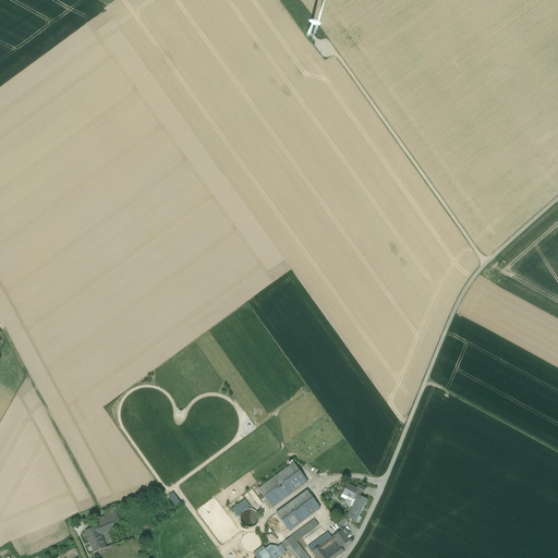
[(293,463),(258,489),(271,508),(307,482),(293,463)]
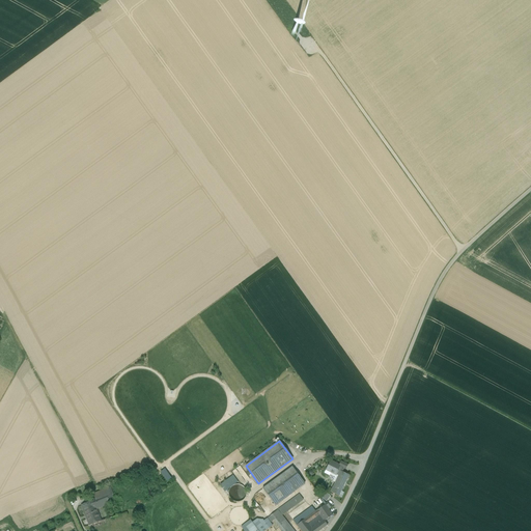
[(339,466),(330,460),(326,470),(331,473),(336,475),(338,476),(340,471),(342,472),(344,468),(339,466)]
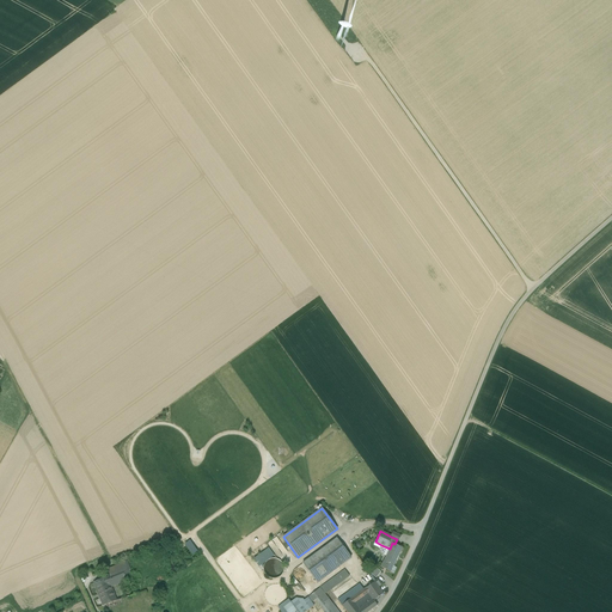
[(337,538),(303,563),(317,583),(352,558),(337,538)]
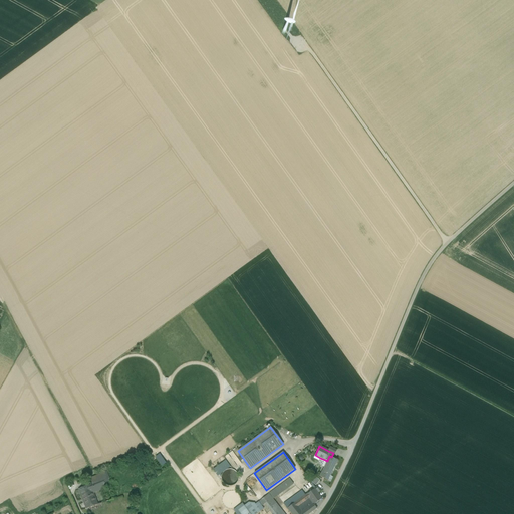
[(327,461),(319,477),(328,481),(327,480),(329,476),(330,476),(337,461),(338,461),(338,460),(331,457),(329,456),(327,461)]
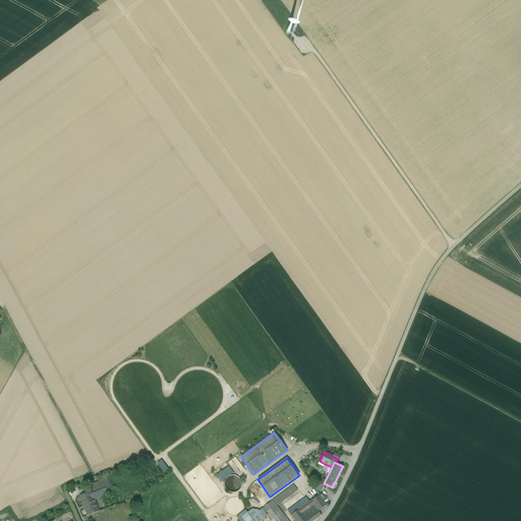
[(216,475),(221,482),(223,481),(232,494),(242,487),(239,481),(240,481),(235,473),(234,473),(229,466),(216,475)]
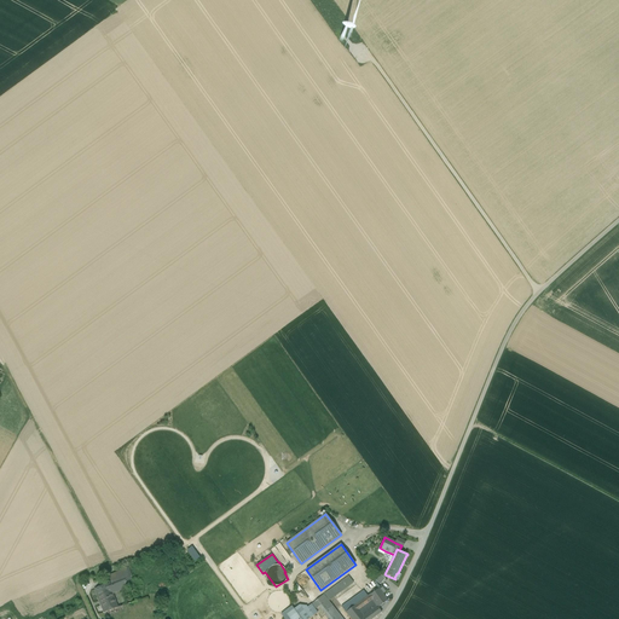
[(348,577),(324,594),(329,600),(353,583),(348,577)]
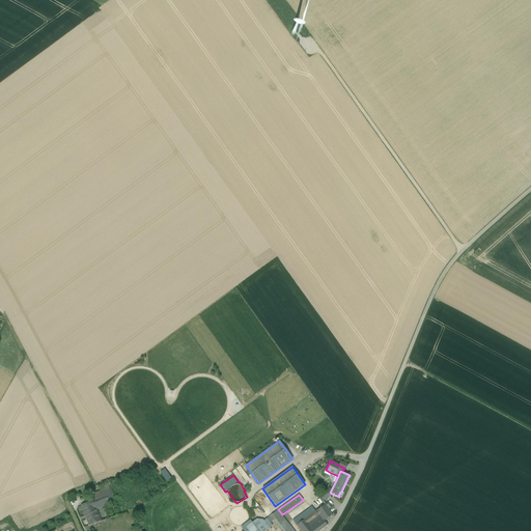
[(325,505),(316,511),(318,515),(323,521),(324,522),(325,522),(333,515),(325,505)]
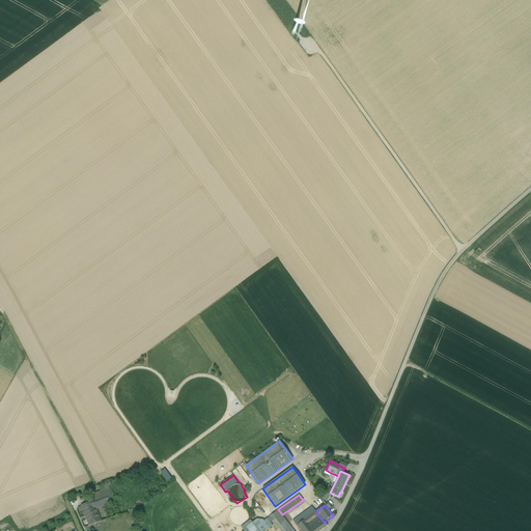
[(312,507),(294,522),(297,526),(305,520),(315,511),(312,507)]
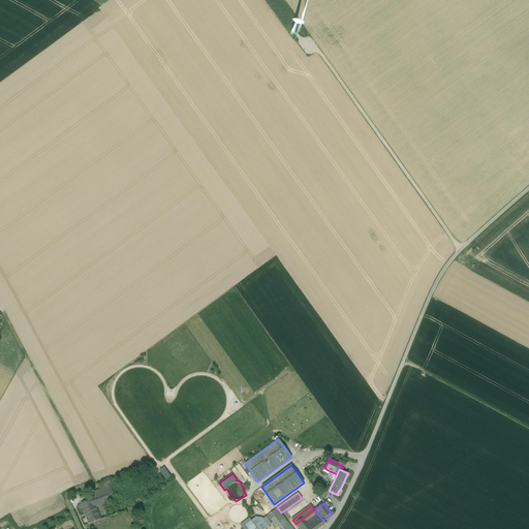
[(86,512),(90,524),(100,520),(97,508),(86,512)]
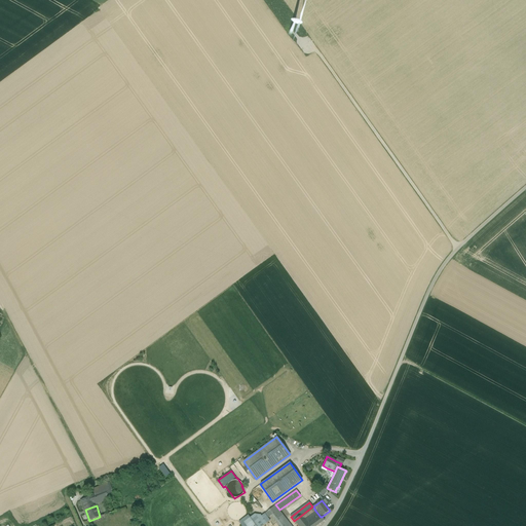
[(291,525),(275,505),(267,512),(278,525),(291,525)]
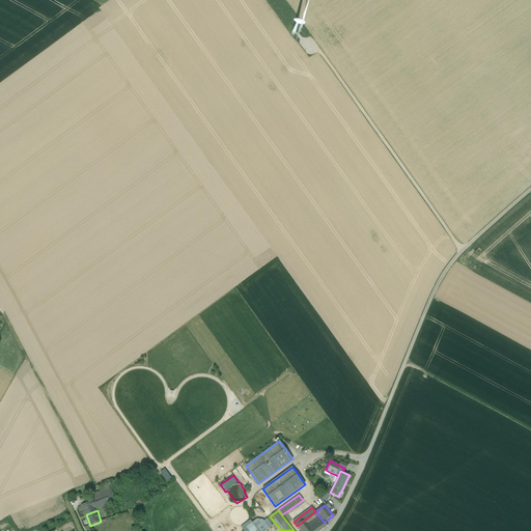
[(315,511),(305,520),(308,523),(318,515),(316,511),(315,511)]
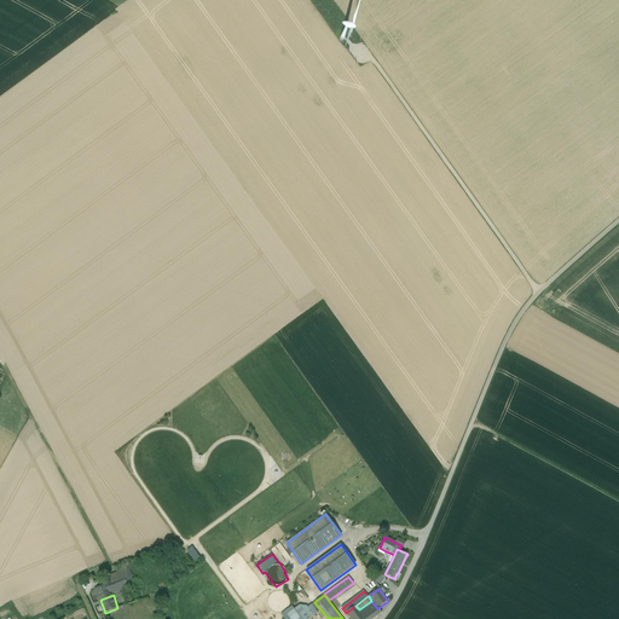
[(371,601),(359,609),(364,617),(370,612),(374,609),(376,607),(371,601)]
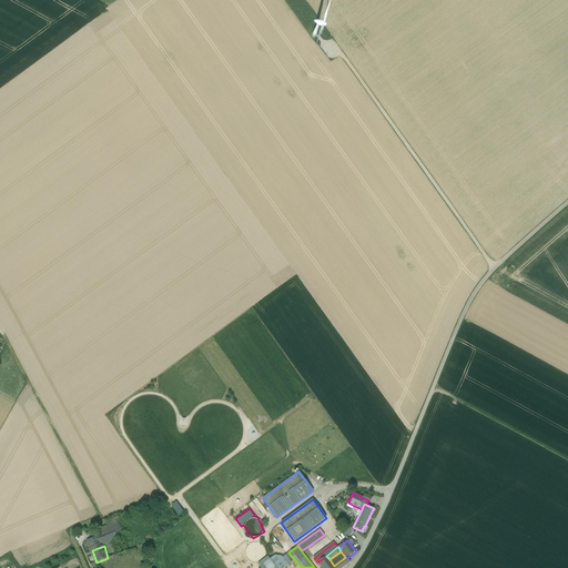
[(326,556),(317,563),(322,567),(335,567),(334,566),(330,559),(326,556)]
